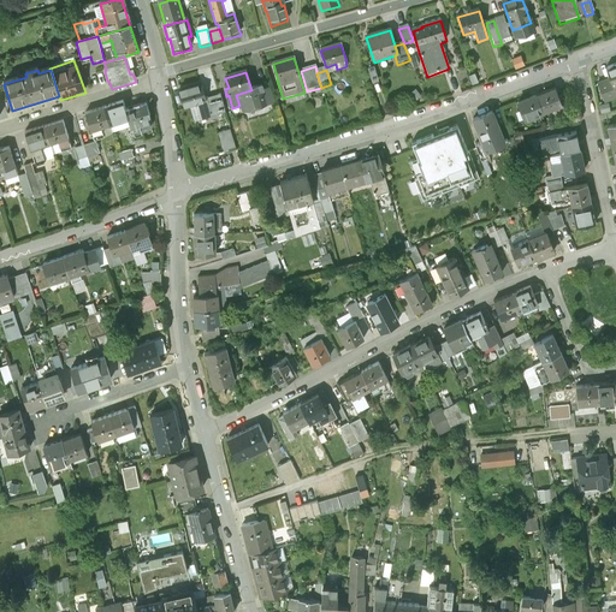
[(610,79),(597,85),(604,104),(615,99),(615,93),(614,88),(610,79)]
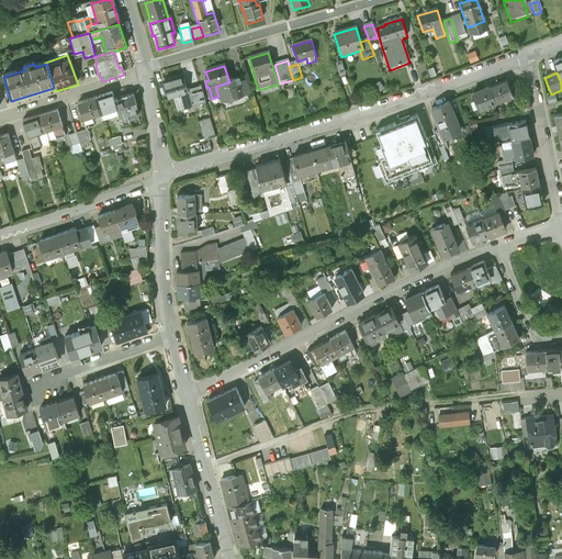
[(183,78),(164,84),(168,100),(173,99),(177,112),(192,108),(183,78)]
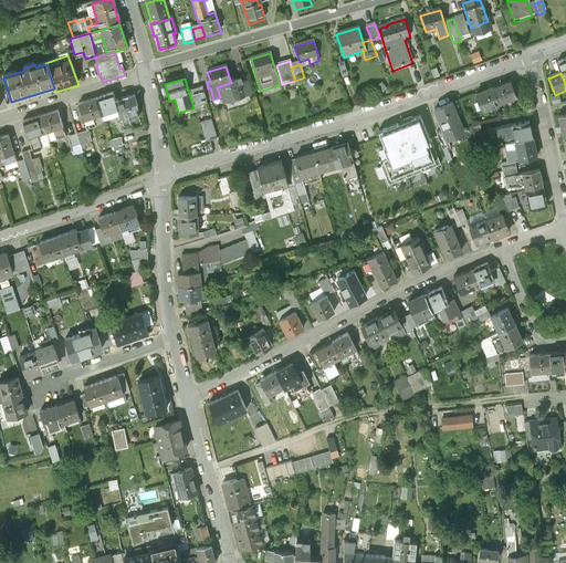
[(227,84),(217,87),(220,97),(222,104),(245,97),(242,84),(241,80),(231,83),(227,84)]
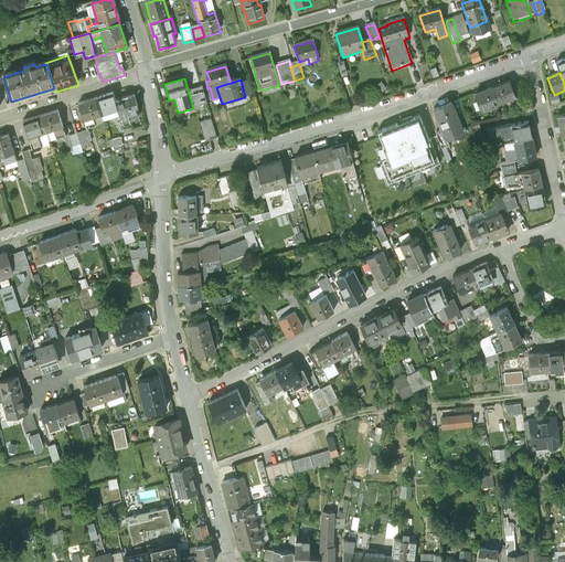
[(509,82),(492,88),(499,105),(515,98),(509,82)]
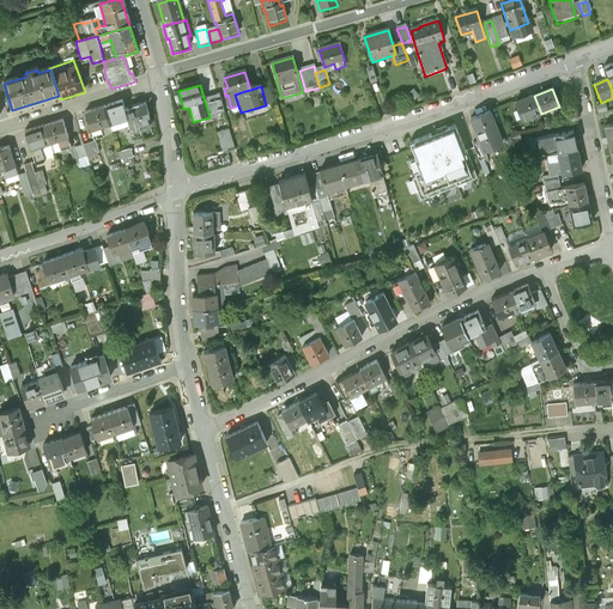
[(268,90),(262,91),(266,105),(273,104),(268,90)]
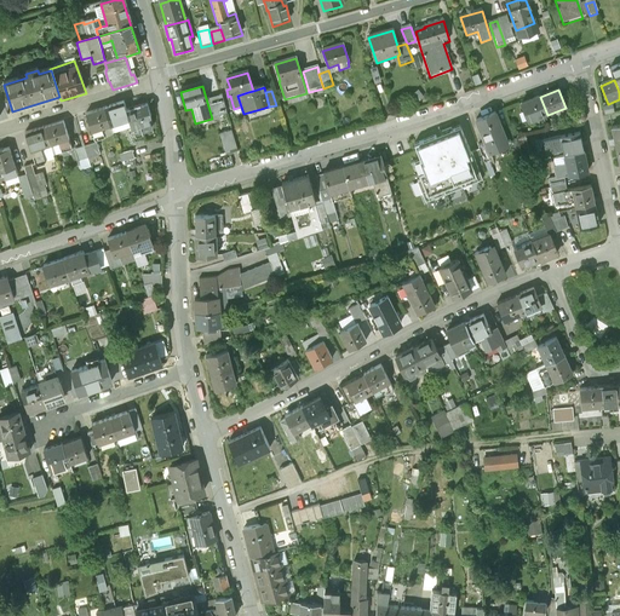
[(540,97),(522,104),(529,122),(547,115),(540,97)]
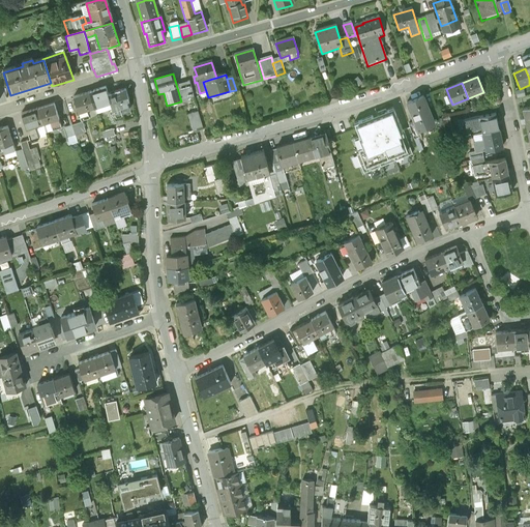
[(106,89),(89,94),(94,110),(111,105),(108,97),(106,89)]
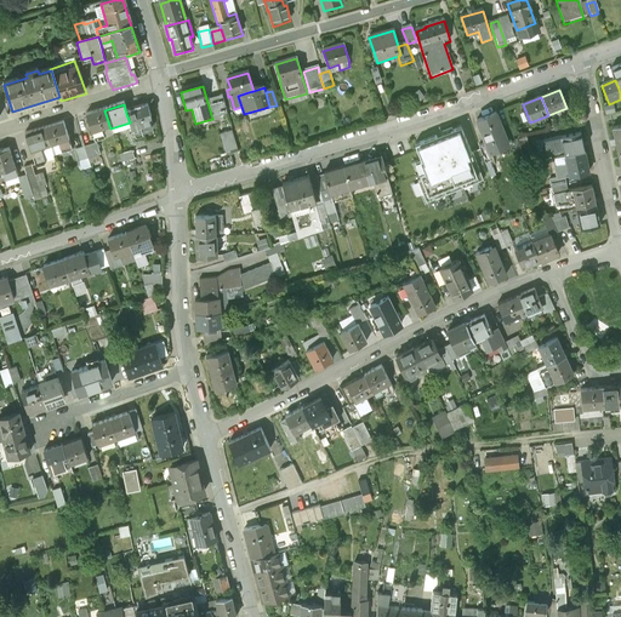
[(148,107),(126,114),(130,123),(132,133),(141,131),(142,135),(152,131),(148,120),(152,119),(148,107)]
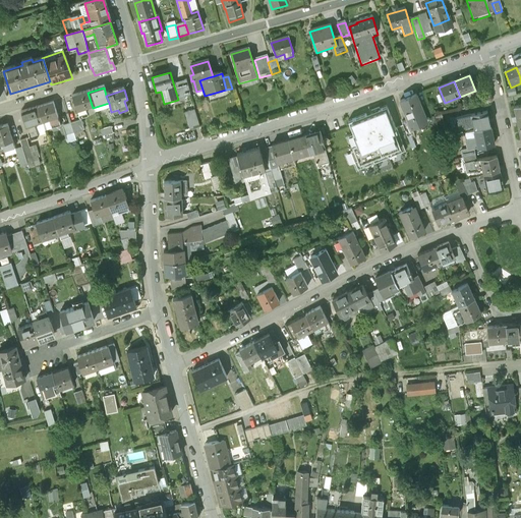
[(88,93),(72,98),(79,121),(89,118),(87,110),(93,108),(88,93)]
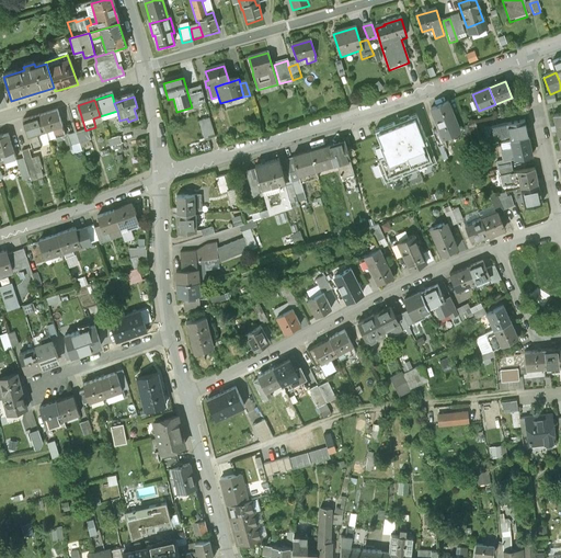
[(448,104),(432,111),(439,129),(443,139),(443,138),(458,133),(454,124),(456,123),(448,104)]
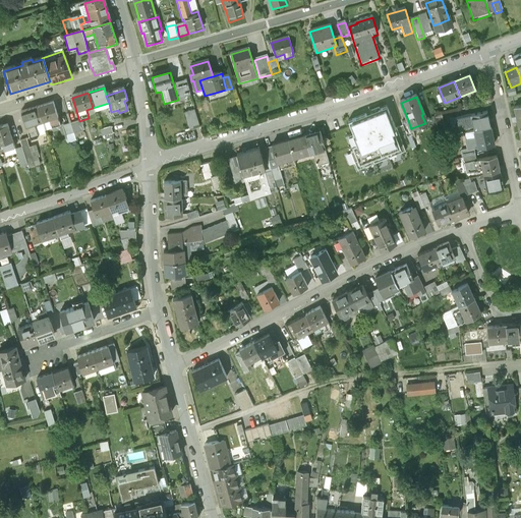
[(53,104),(37,109),(42,124),(49,122),(52,131),(60,128),(57,120),(58,119),(53,104)]
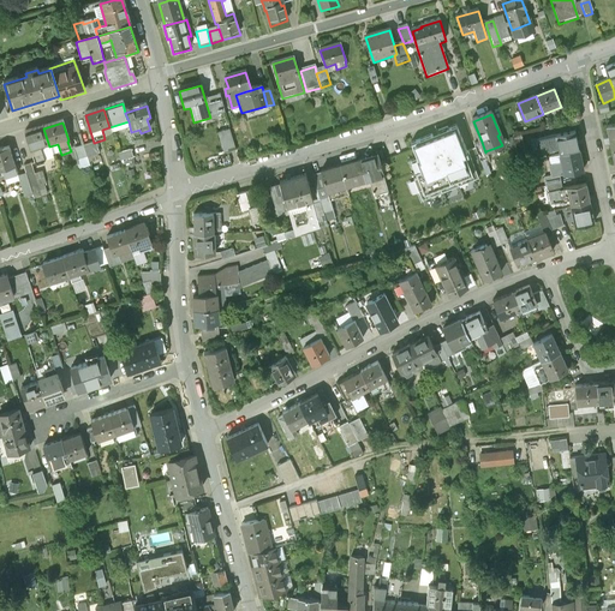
[(433,137),(411,145),(417,161),(416,161),(421,173),(416,175),(417,180),(413,181),(422,203),(478,180),(472,163),(469,154),(467,155),(457,127),(446,131),(447,133),(434,139),(433,137)]
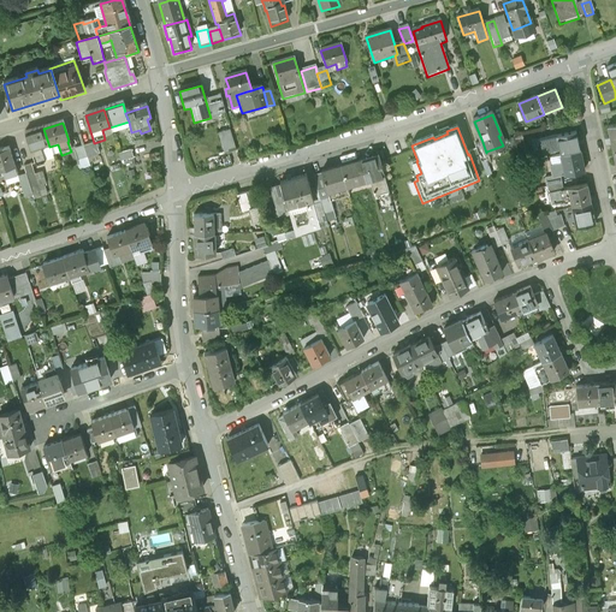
[(43,129),(25,135),(36,167),(46,164),(42,150),(49,147),(43,129)]
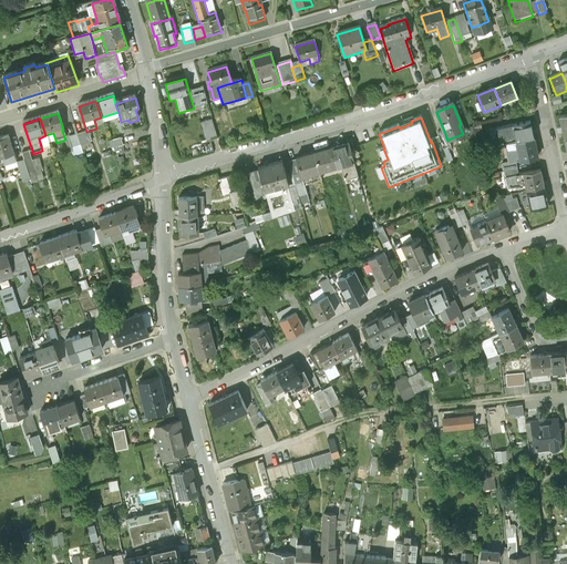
[(212,121),(200,124),(207,143),(217,140),(212,121)]
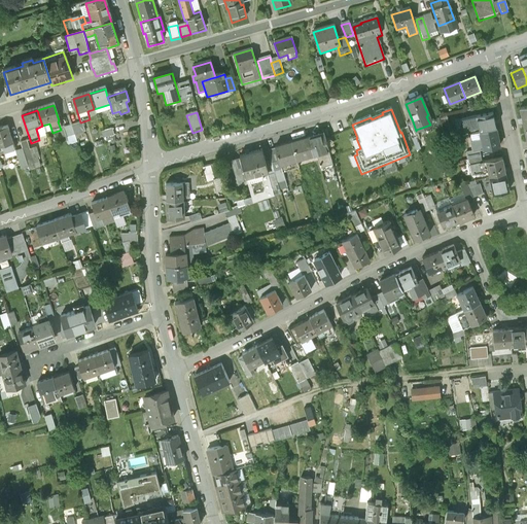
[(473,113),(461,115),(462,121),(475,119),(473,113)]
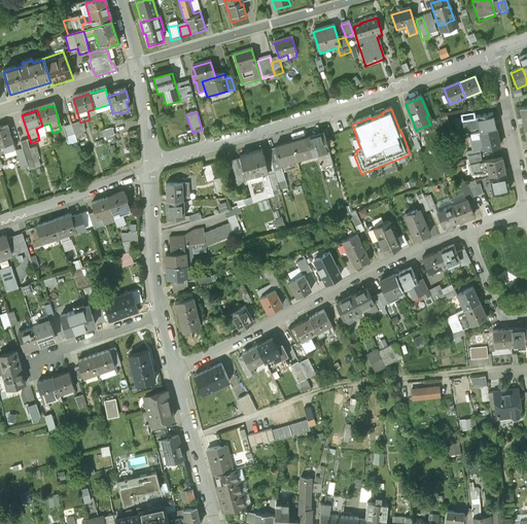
[(492,114),(477,118),(480,135),(496,131),(492,114)]
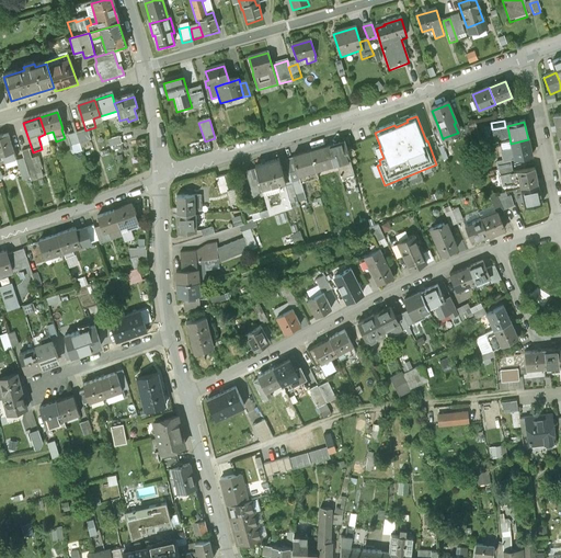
[(439,129),(433,133),(434,137),(438,147),(438,148),(446,145),(443,138),(443,139),(439,129)]
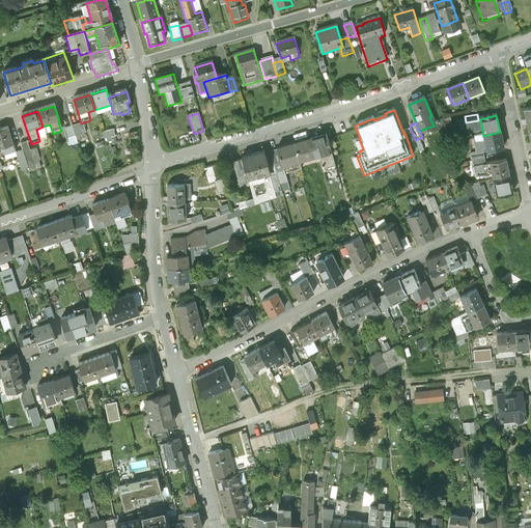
[(83,126),(72,129),(75,139),(86,135),(83,126)]
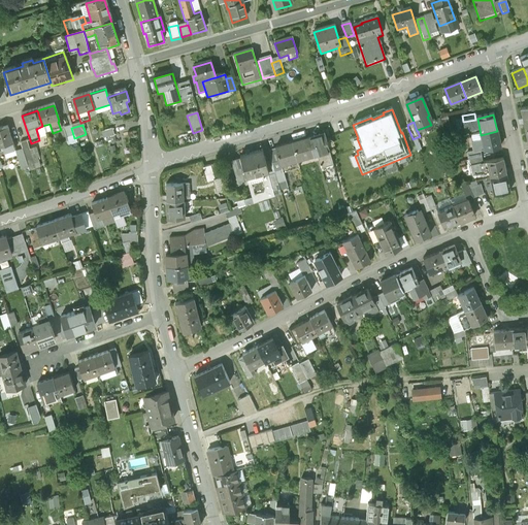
[(71,128),(64,130),(67,140),(74,138),(71,128)]
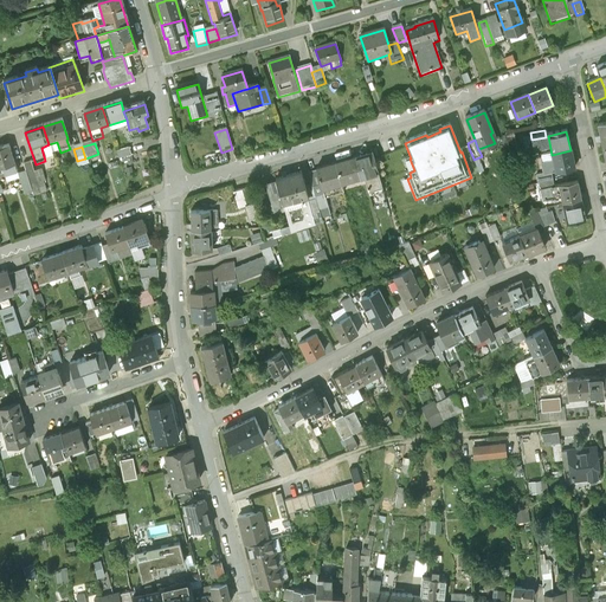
[(10,148),(0,150),(0,170),(2,170),(5,179),(17,175),(14,167),(15,166),(10,148)]
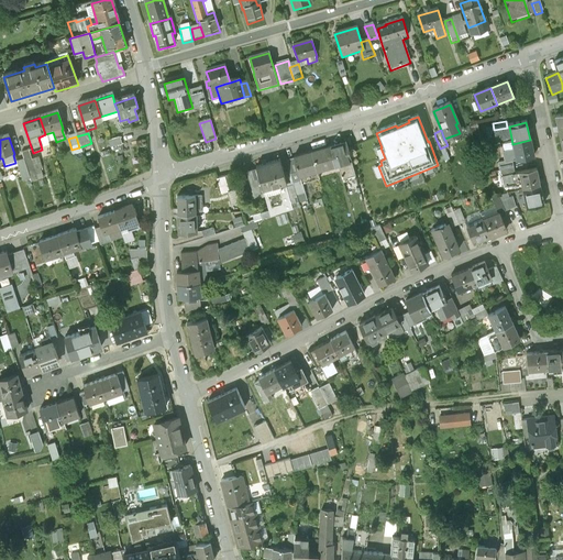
[(435,138),(429,141),(432,150),(440,147),(435,138)]
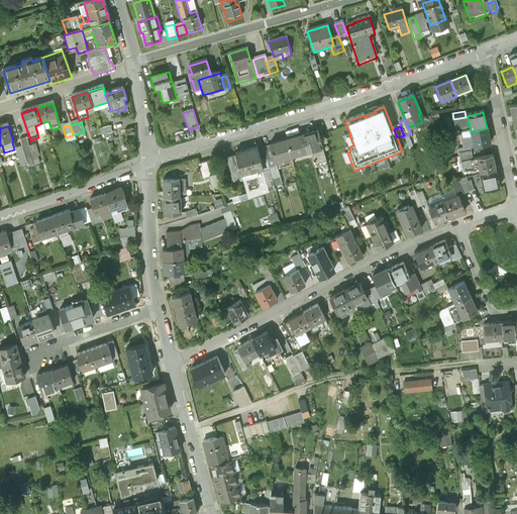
[(487,128),(471,132),(473,139),(475,147),(475,148),(490,144),(487,128)]
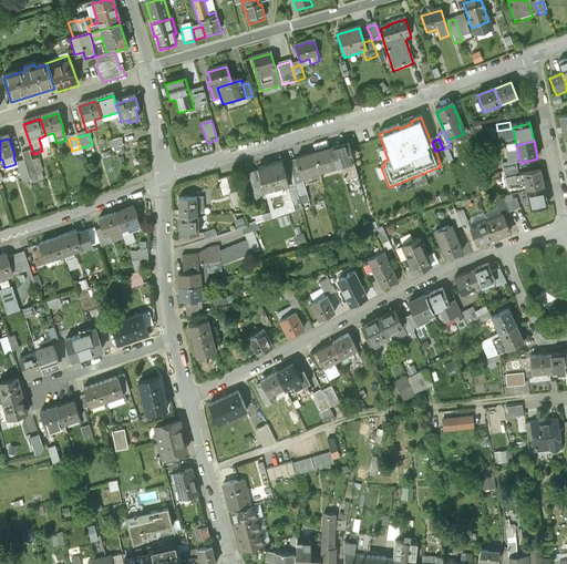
[(122,142),(110,145),(112,152),(123,149),(122,142)]
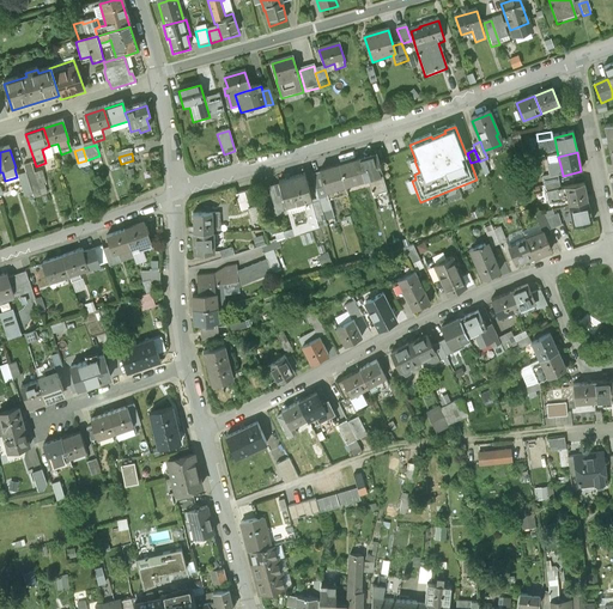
[(359,162),(340,166),(345,187),(369,181),(382,176),(377,157),(359,162)]
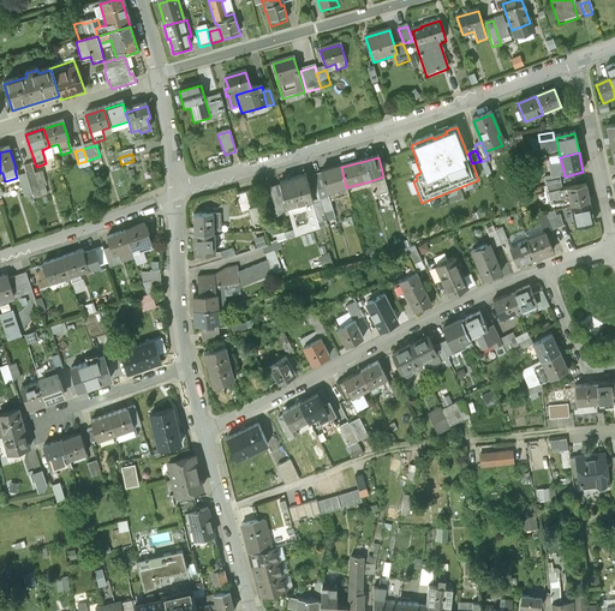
[(562,166),(551,168),(554,178),(544,180),(547,187),(560,184),(559,177),(565,175),(562,166)]
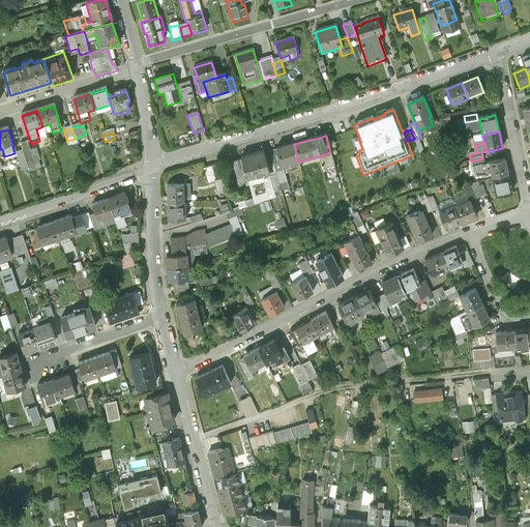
[(27,144),(21,146),(23,153),(26,165),(27,168),(29,167),(30,169),(33,168),(32,163),(33,163),(27,144)]
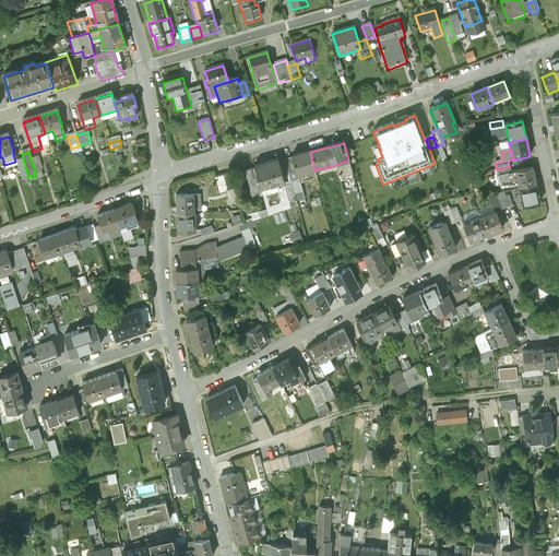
[(310,152),(292,157),(292,158),(298,181),(299,180),(308,178),(306,174),(314,170),(310,152)]
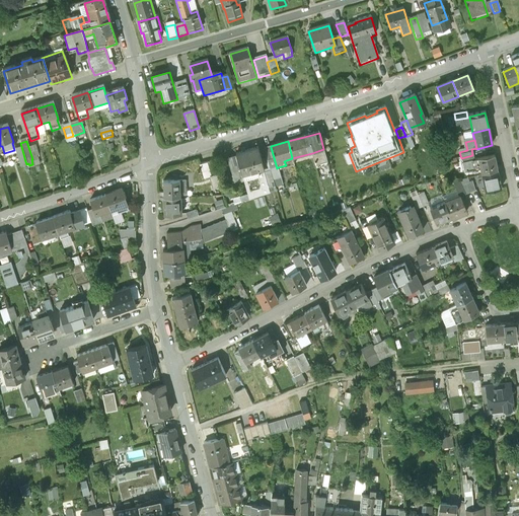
[(277,168),(271,147),(264,149),(271,171),(276,189),(283,187),(278,167),(277,168)]
